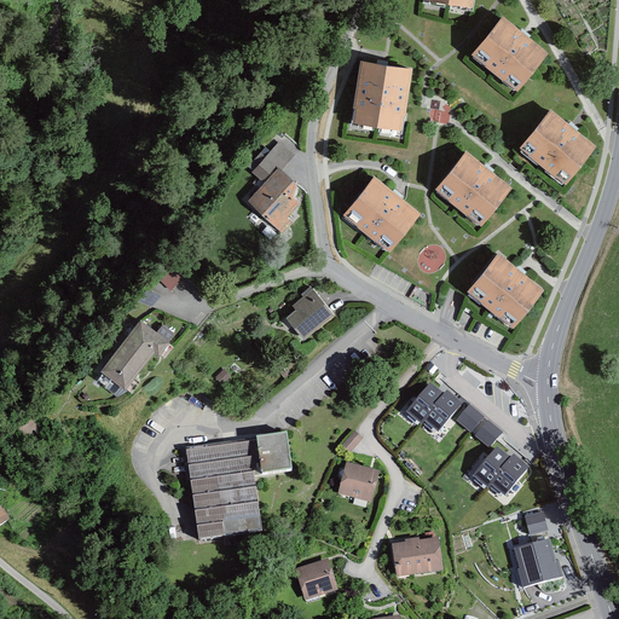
[(474,0),(426,0),(426,4),(473,11),(474,0)]
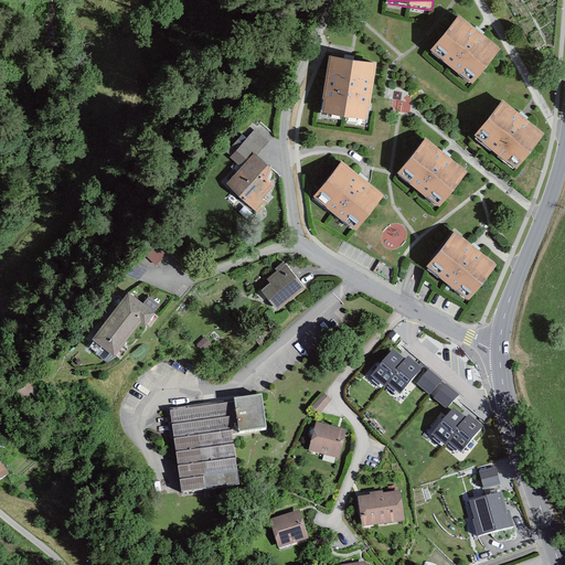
[(461,20),(435,50),(473,83),(499,52),(461,20)]
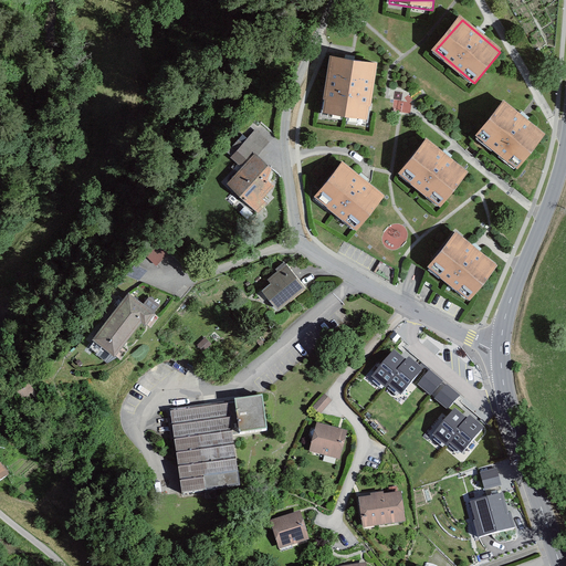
[(377,69),(334,62),(325,116),(369,122),(377,69)]
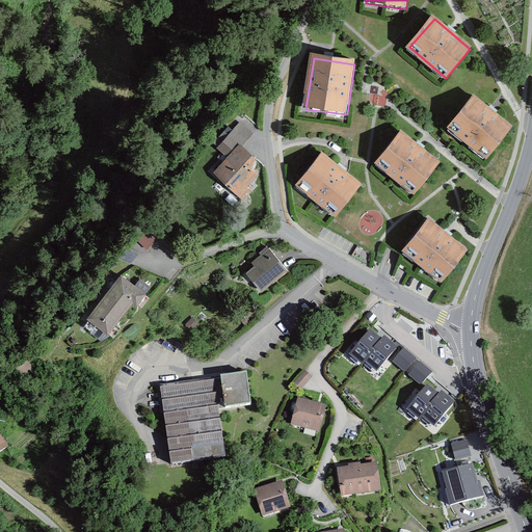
[(474,100),(450,129),(486,159),(510,130),(474,100)]
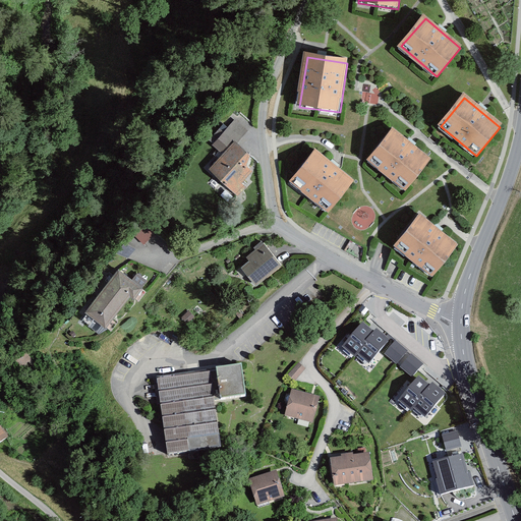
[(394,134),(369,163),(405,192),(428,164),(403,141),(394,134)]
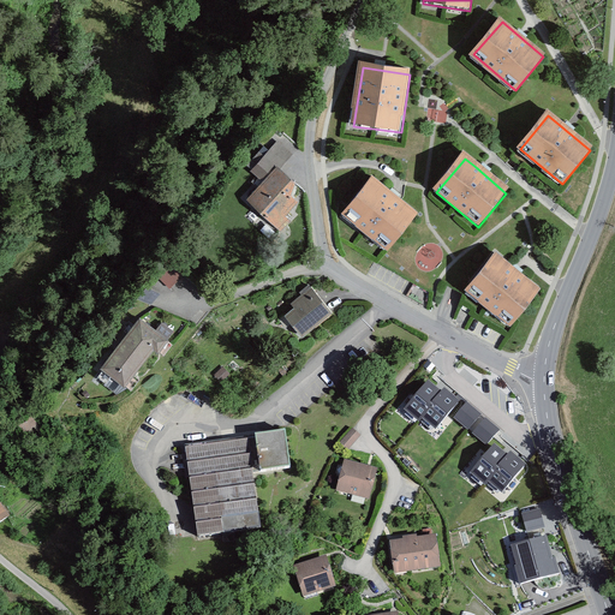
[(279,165),(250,197),(284,230),(293,219),(290,214),(300,199),(293,192),(298,180),(279,165)]
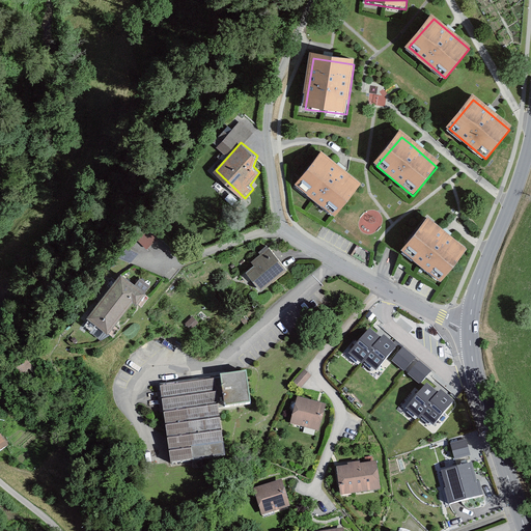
[(323,156),(299,185),(334,215),(359,186),(323,156)]
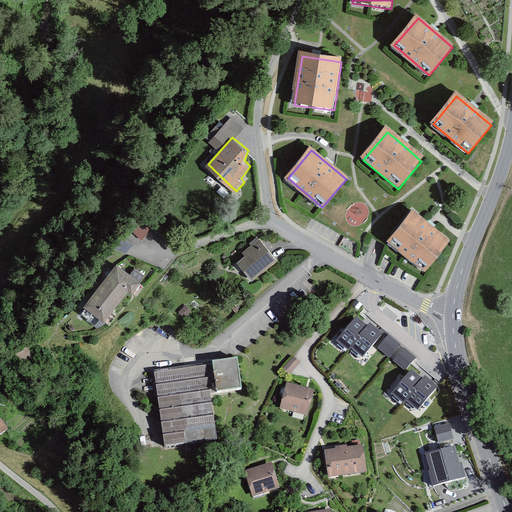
[(414,209),(391,236),(425,265),(448,238),(414,209)]
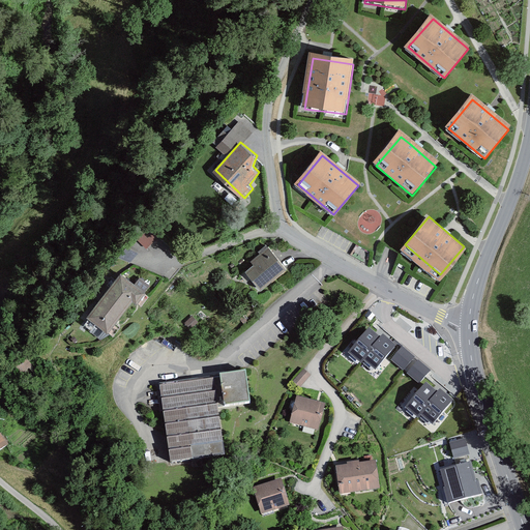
[(142,239),(152,248),(163,236),(153,227),(142,239)]
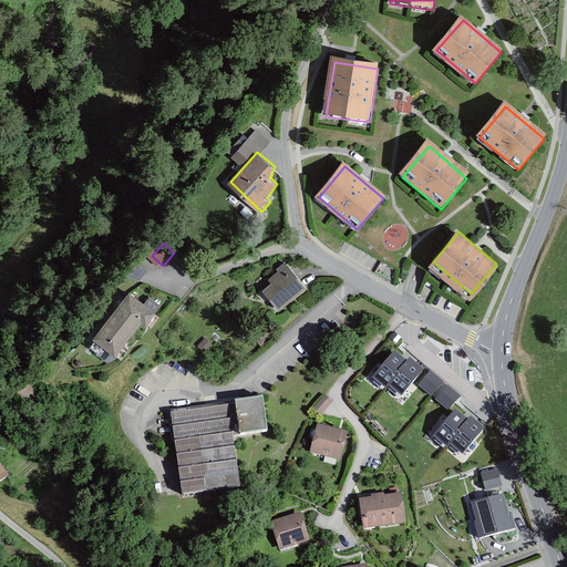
[(274,284),(265,290),(281,309),(307,286),(288,264),(270,279),(274,284)]
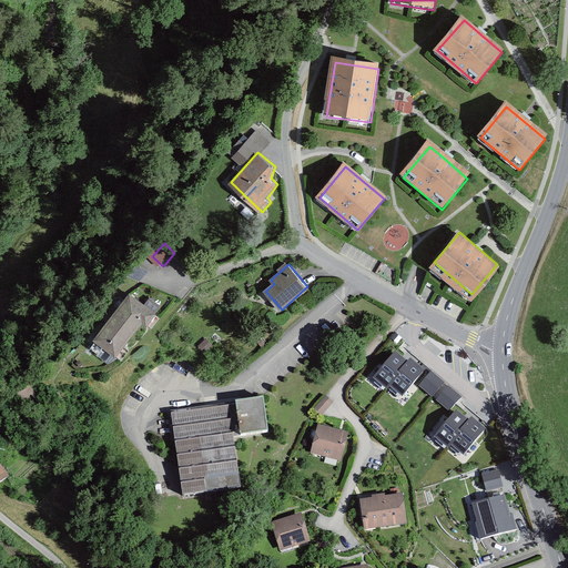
[(131,293),(94,337),(115,354),(143,320),(148,323),(155,313),(131,293)]
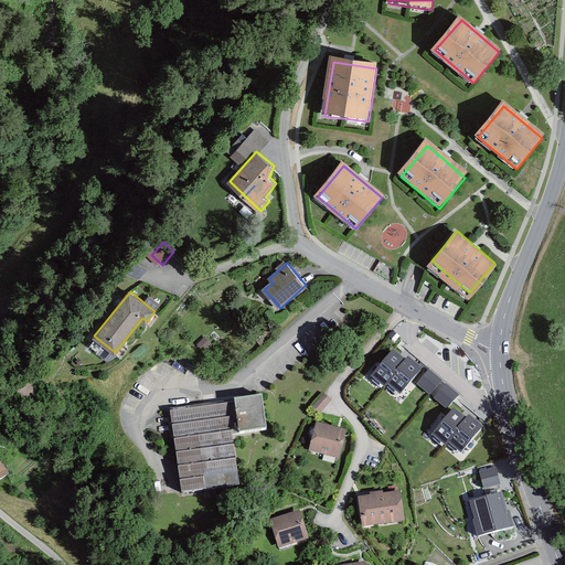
[(206,337),(198,343),(204,351),(213,343),(206,337)]
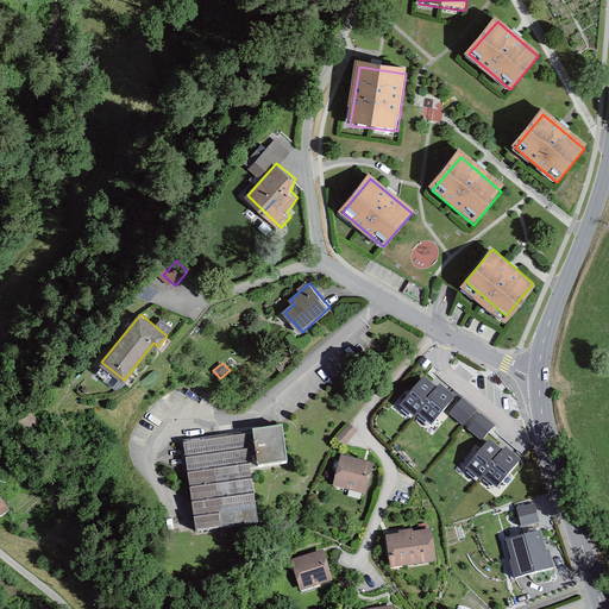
[(437,389),(424,378),(402,405),(415,415),(419,412),(432,422),(453,396),(440,385),(437,389)]
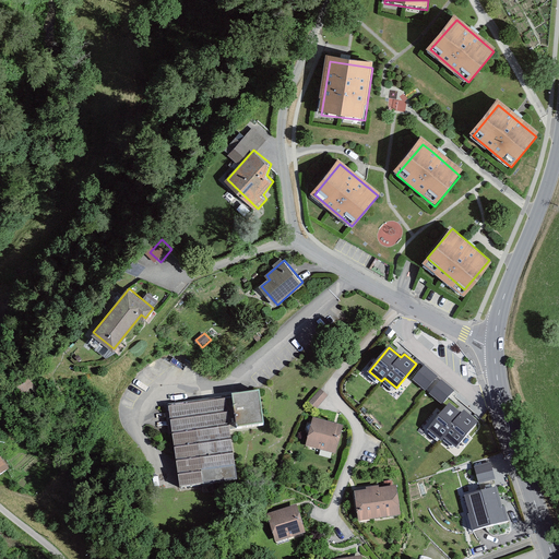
[(453,391),(425,367),(414,379),(442,403),(453,391)]
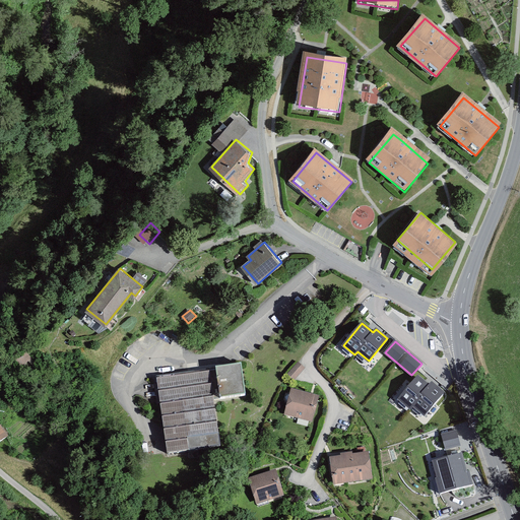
[(300,365),(289,376),(295,381),(305,370),(300,365)]
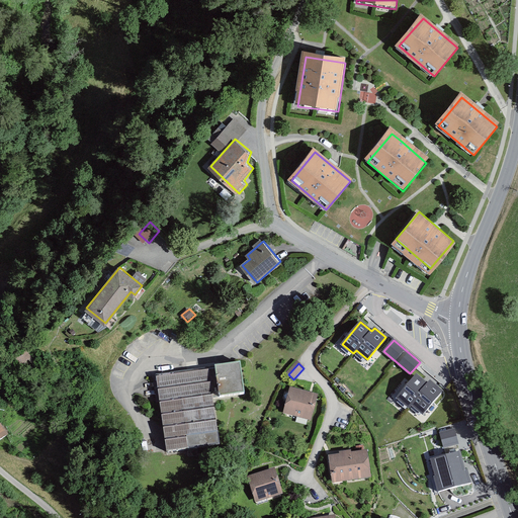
[(240,364),(157,374),(167,449),(219,442),(212,399),(244,395),(240,364)]
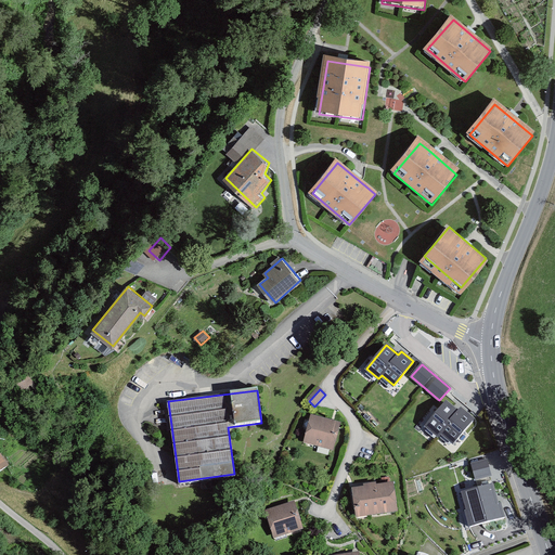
[(457,412),(446,402),(426,426),(438,437),(441,433),(453,442),(473,420),(461,409),(457,412)]
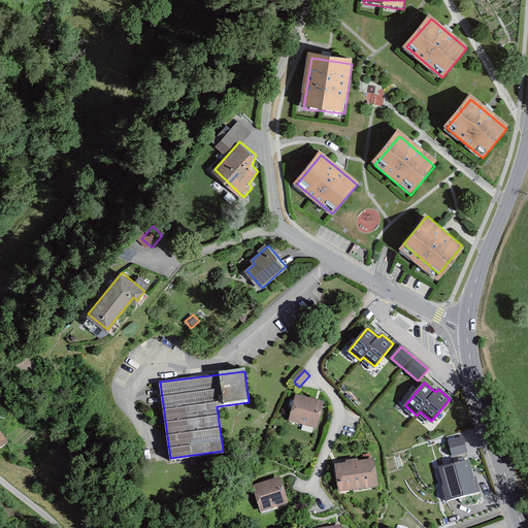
[(323,406),(297,400),(291,424),(318,431),(323,406)]
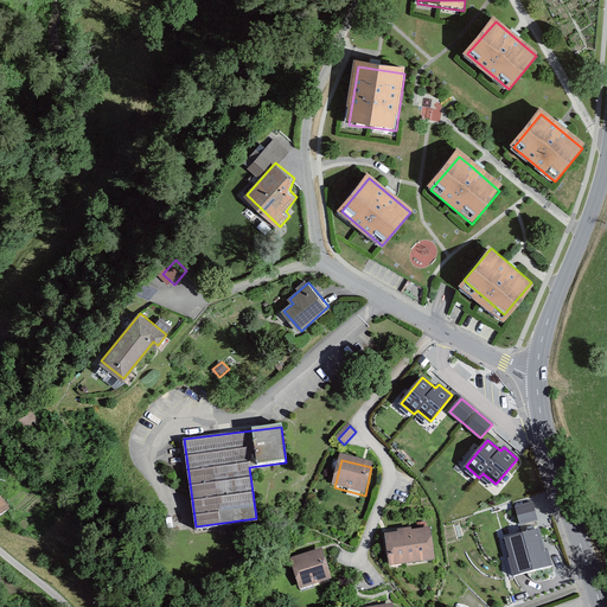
[(0,496),(0,518),(11,511),(0,496)]
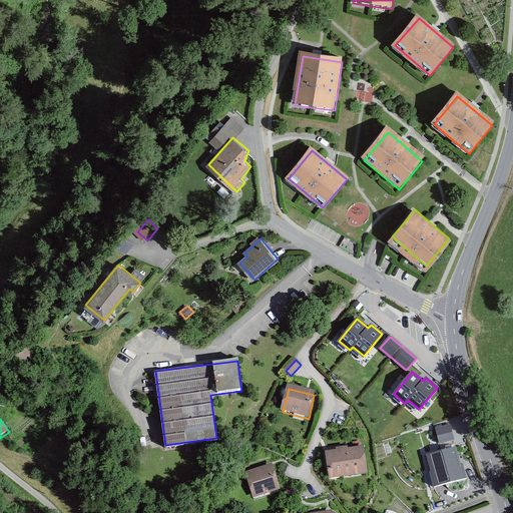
[(451,425),(436,428),(440,443),(455,440),(451,425)]
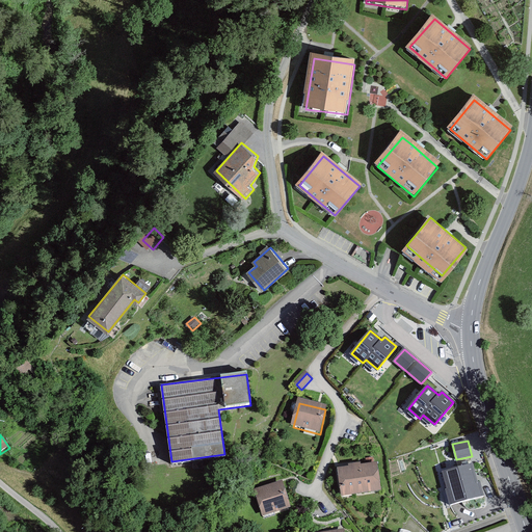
[(473,463),(443,473),(448,488),(445,488),(450,506),(484,497),(480,482),(478,482),(473,463)]
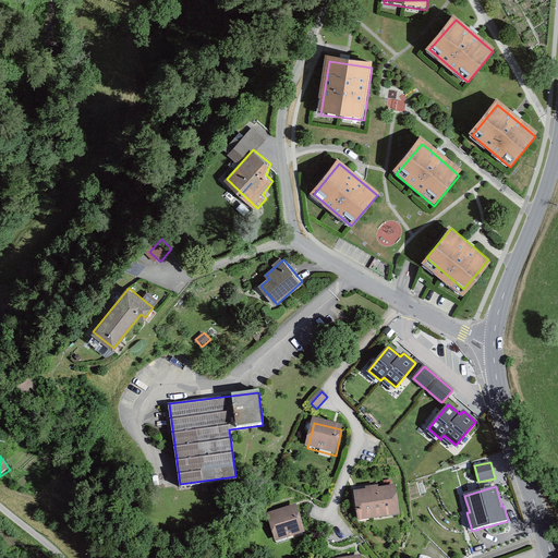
[(393,487),(354,492),(358,519),(397,514),(393,487)]
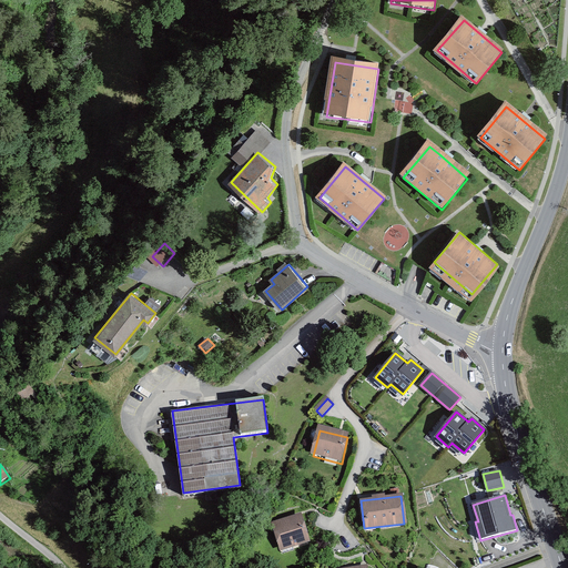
[(301,520),(274,529),(283,555),(310,545),(301,520)]
